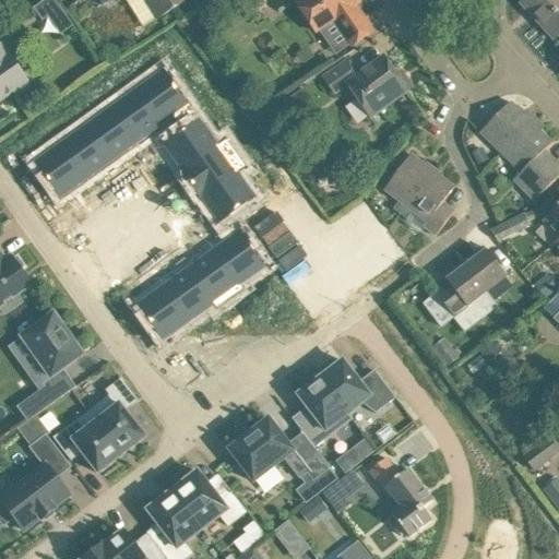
[(54,0),(45,0),(34,8),(43,20),(47,18),(60,8),(54,0)]
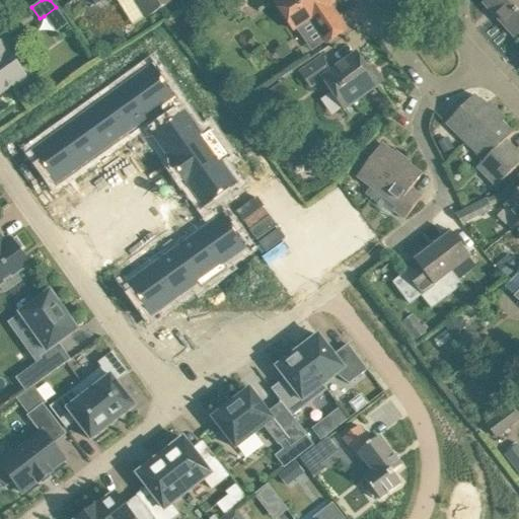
[(134,0),(146,18),(173,1),(172,0),(134,0)]
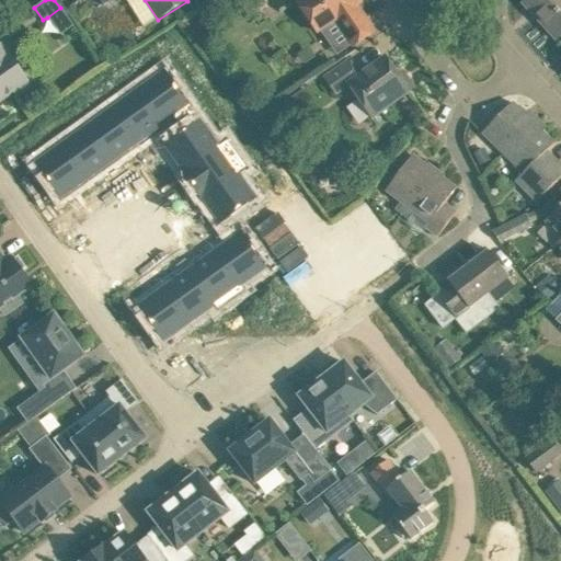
[(300,0),(297,3),(317,33),(334,21),(353,47),(375,32),(357,7),(362,3),(358,0),(300,0)]
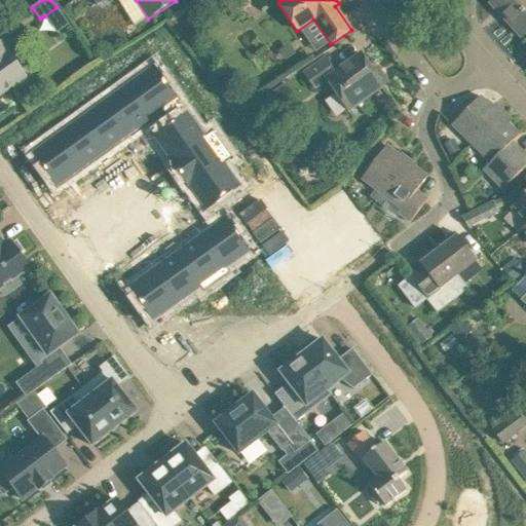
[(525,0),(494,0),(490,4),(521,37),(525,32),(525,0)]
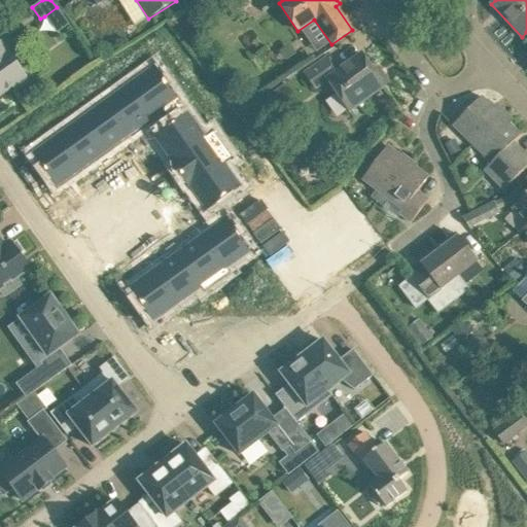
[(0,96),(12,88),(14,91),(29,80),(20,68),(23,65),(5,40),(0,42),(0,96)]
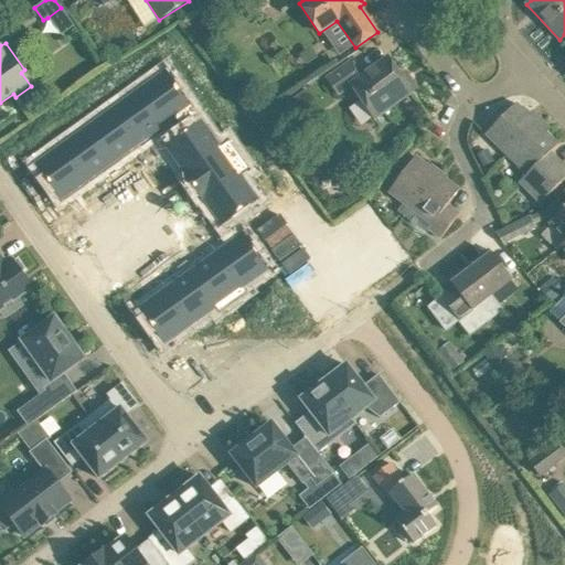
[(326,80),(338,97),(350,88),(373,120),(417,88),(406,74),(401,77),(387,59),(363,76),(351,61),(326,80)]
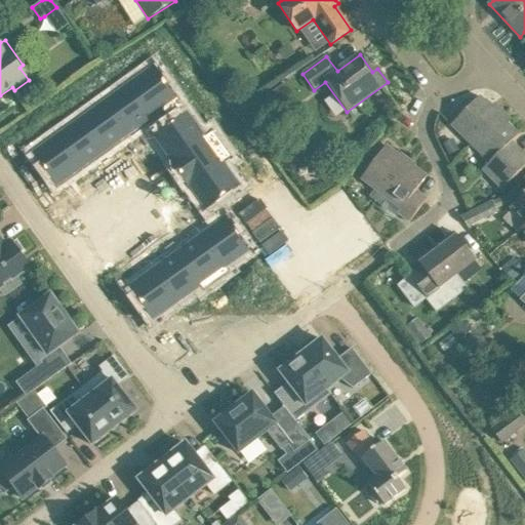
[(153,67),(128,84),(152,117),(163,110),(172,122),(186,113),(153,67)]
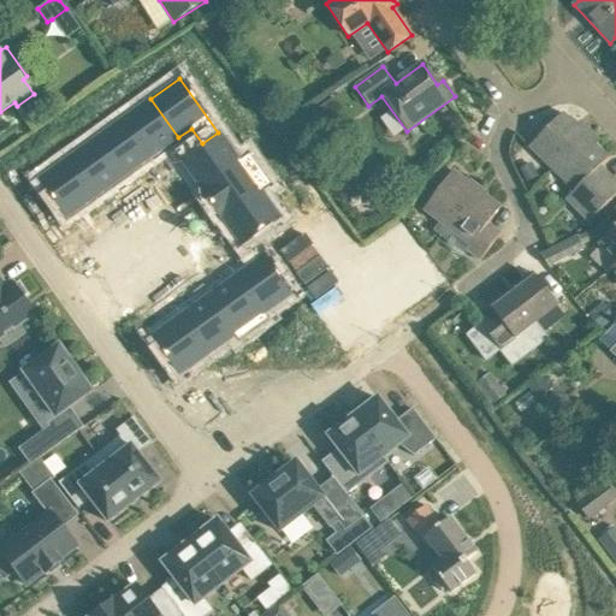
[(116,83),(104,92),(110,100),(122,92),(116,83)]
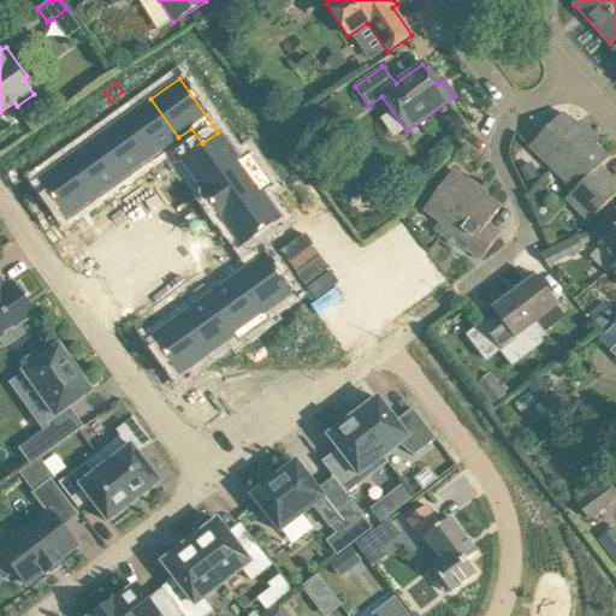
[(234,111),(237,108),(246,102),(235,88),(223,98),(234,111)]
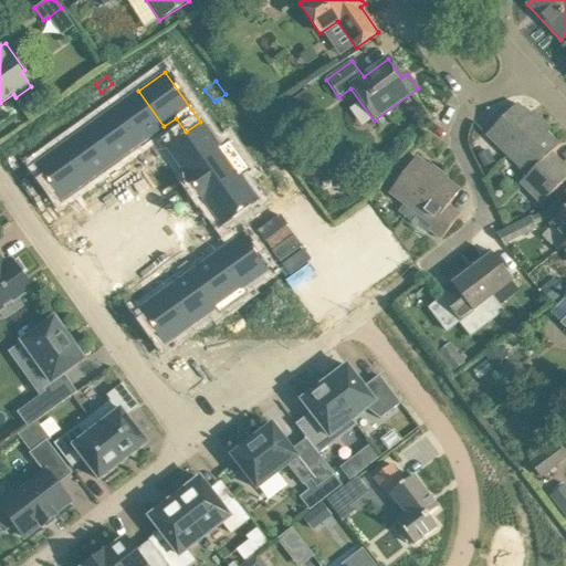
[(90,100),(101,92),(95,84),(84,92),(90,100)]
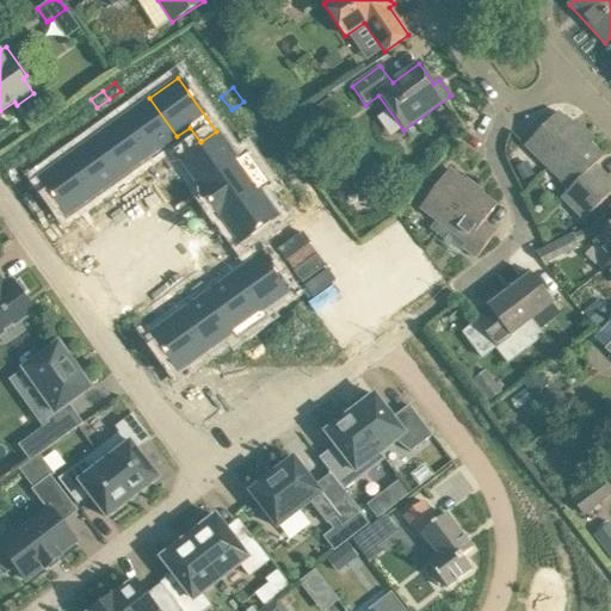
[(149,98),(121,117),(149,156),(177,136),(149,98)]
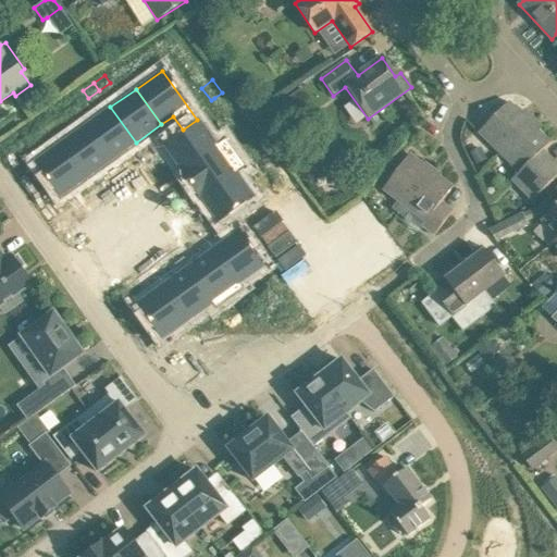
[(230,102),(222,93),(214,98),(222,108),(230,102)]
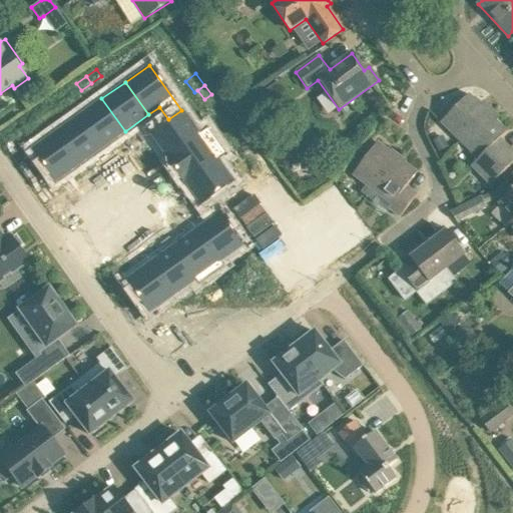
[(496,114),(486,104),(483,108),(469,94),(441,122),(478,159),(471,166),(491,185),(512,162),(512,151),(500,139),(507,131),(493,118),(496,114)]
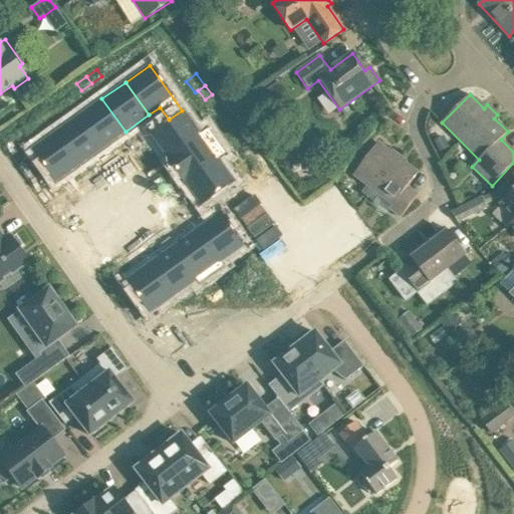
[(101,98),(78,115),(101,149),(125,132),(101,98)]
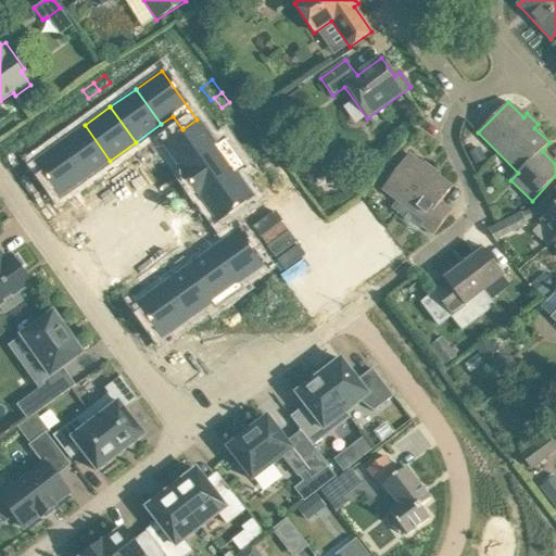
[(42,118),(48,126),(59,118),(53,111),(42,118)]
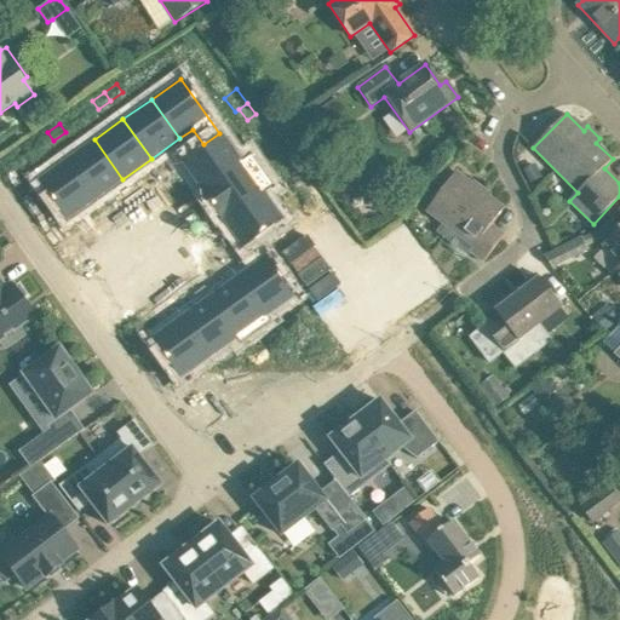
[(41,149),(53,141),(47,132),(35,142),(41,149)]
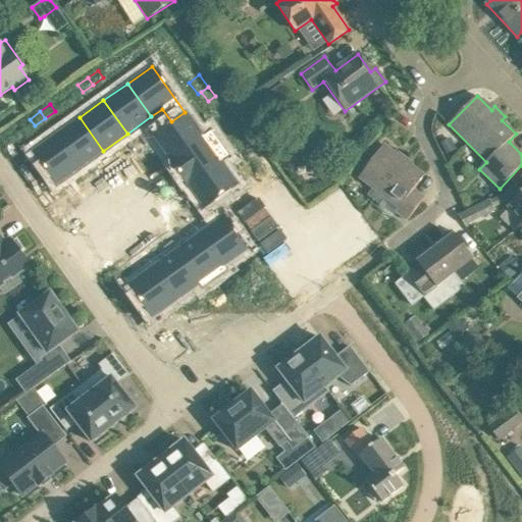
[(202,137),(185,112),(171,121),(152,136),(169,160),(202,137)]
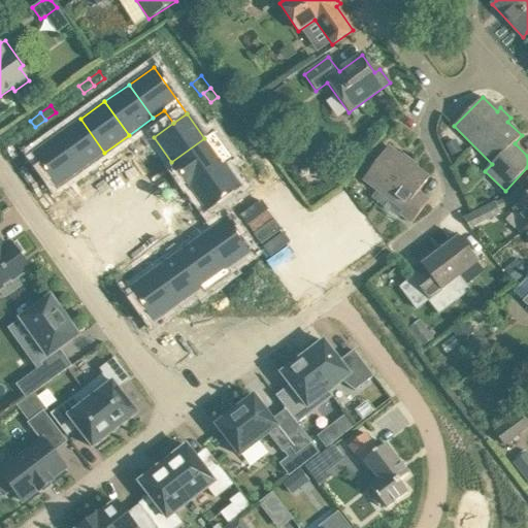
[(80,119),(57,136),(80,169),(104,153),(80,119)]
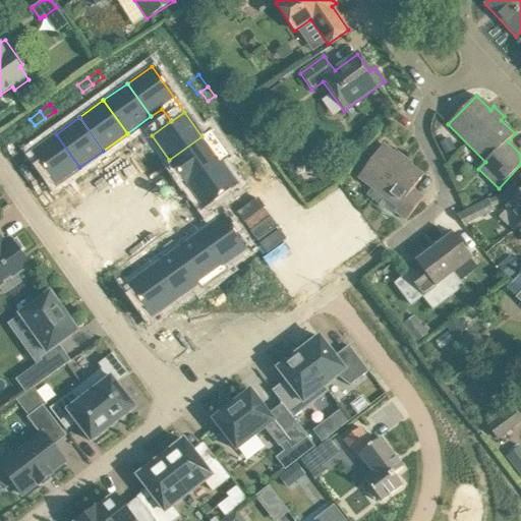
[(234,136),(241,147),(248,141),(241,131),(234,136)]
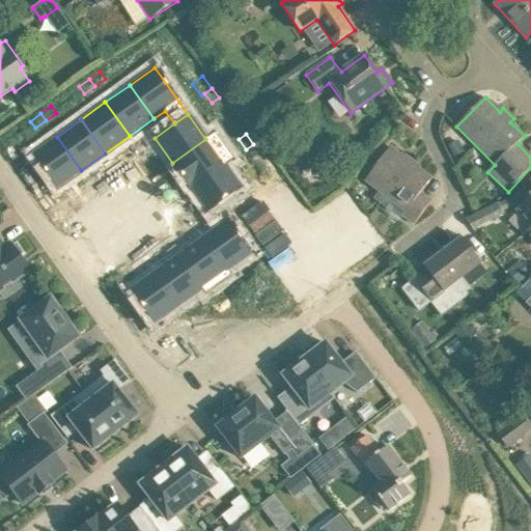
[(57,137),(32,155),(56,189),(81,170),(57,137)]
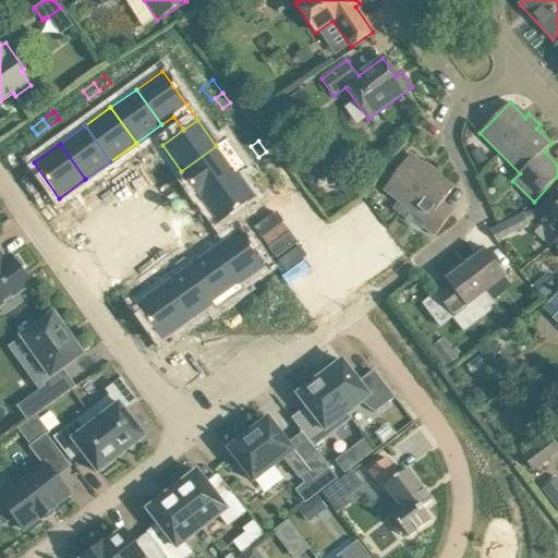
[(234,171),(216,146),(181,171),(198,197),(234,171)]
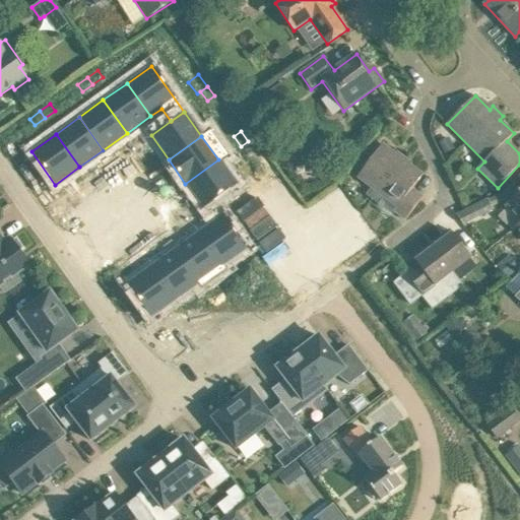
[(257,153),(248,141),(241,146),(238,148),(247,160),(257,153)]
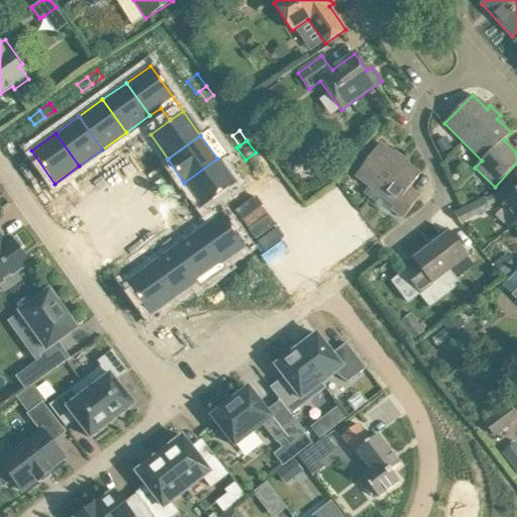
[(364,194),(370,199),(400,159),(380,144),(355,177),(369,187),(364,194)]
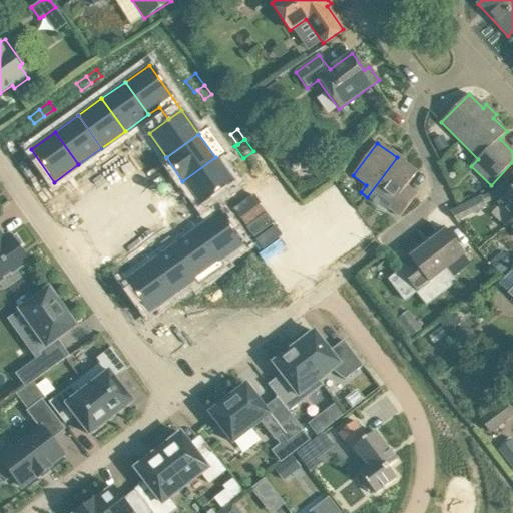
[(232,181),(215,157),(182,181),(200,205),(232,181)]
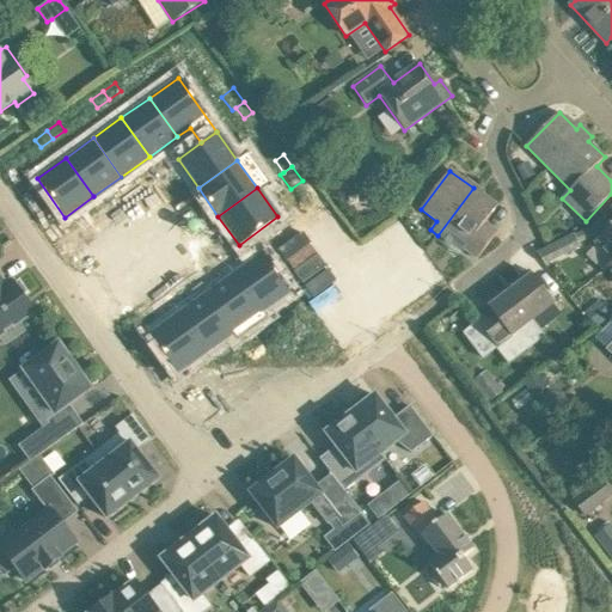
[(438,236),(445,242),(452,233),(467,244),(464,249),(477,259),(497,232),(485,222),(497,207),(473,188),(438,236)]
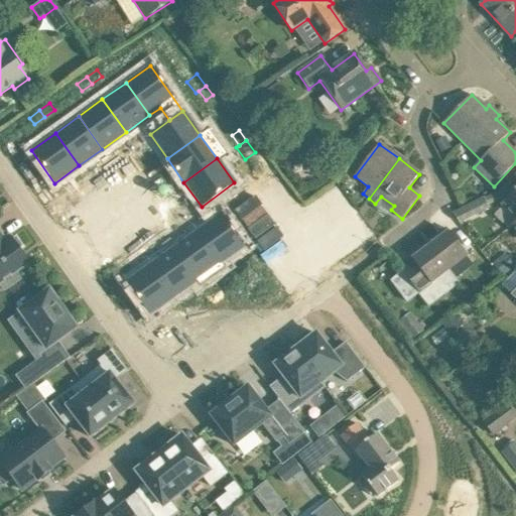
[(280,189),(286,185),(278,174),(272,178),(280,189)]
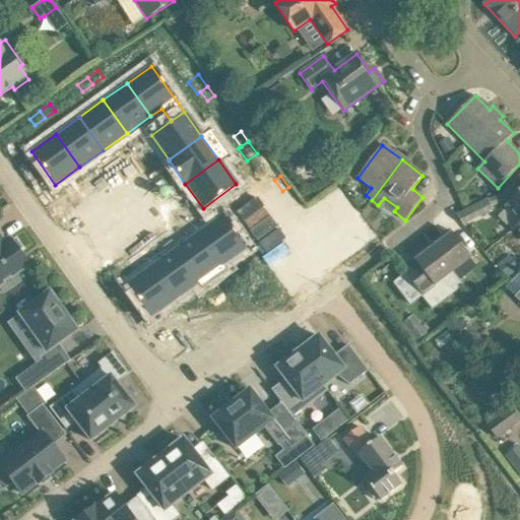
[(519,176),(503,193),(510,200),(505,205),(519,220),(519,176)]
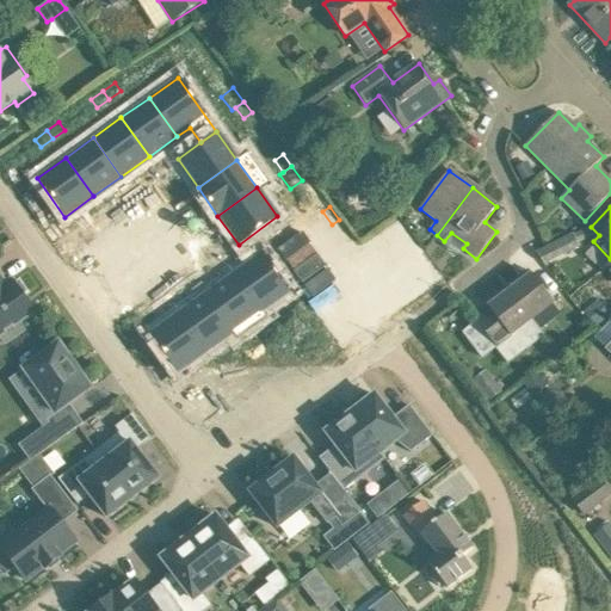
[(537,252),(544,265),(579,247),(573,234),(537,252)]
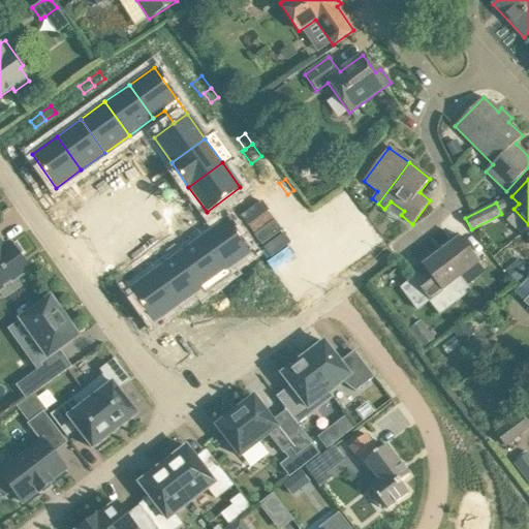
[(252,250),(228,216),(204,234),(227,268),(252,250)]
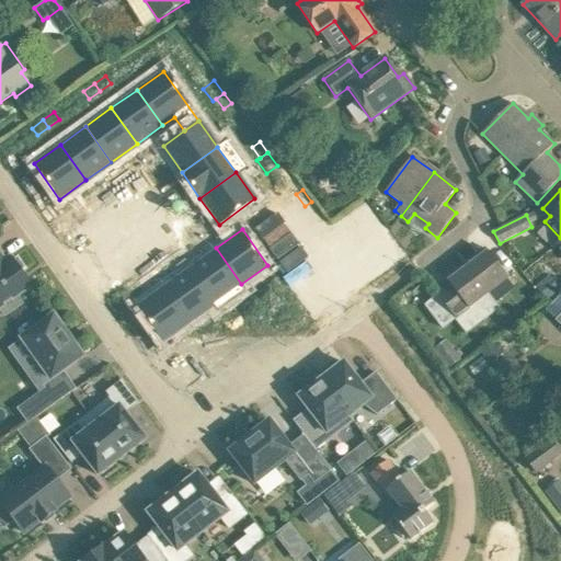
[(216,301),(241,284),(216,248),(191,266),(216,301)]
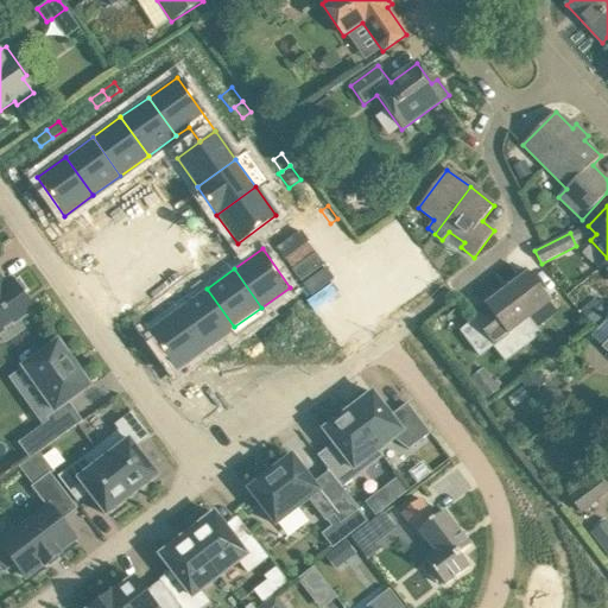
[(505,286),(530,318),(551,302),(529,273),(521,279),(518,276),(505,286)]
